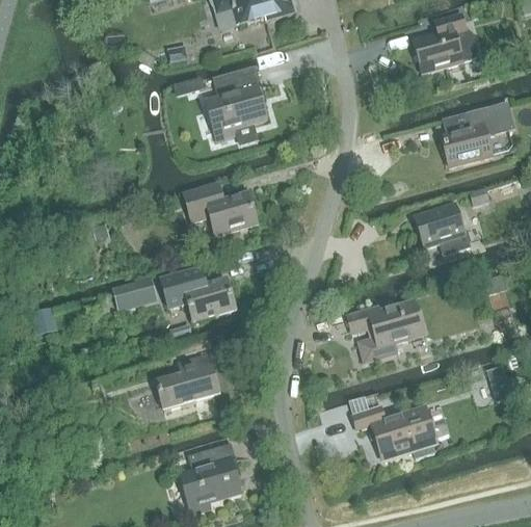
[(210,0),(218,31),(263,17),(264,22),(295,14),(291,0),(210,0)]
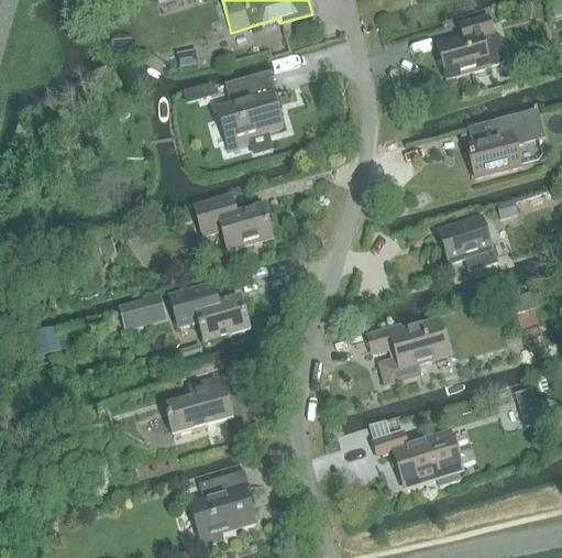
[(487,14),(460,22),(463,34),(436,42),(445,78),(503,62),(505,55),(499,34),(496,32),(493,33),(487,14)]
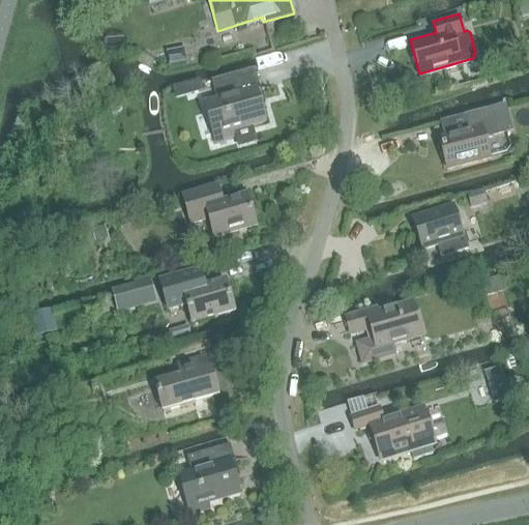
[(182,46),(166,50),(169,62),(185,58),(182,46)]
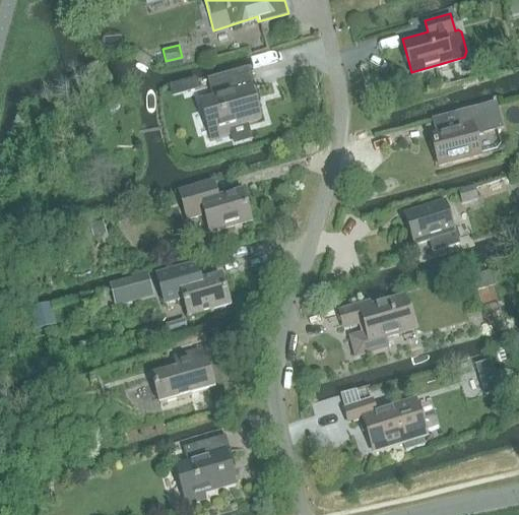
[(210,135),(229,130),(228,125),(259,116),(251,85),(255,84),(249,63),(206,75),(212,95),(200,99),(210,135)]
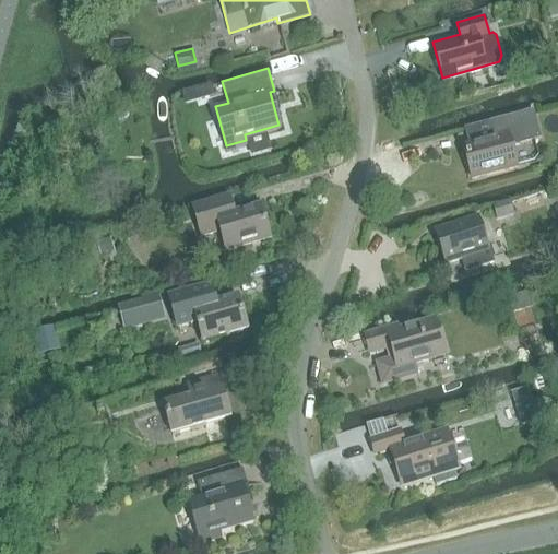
[(209,81),(197,84),(199,95),(212,92),(209,81)]
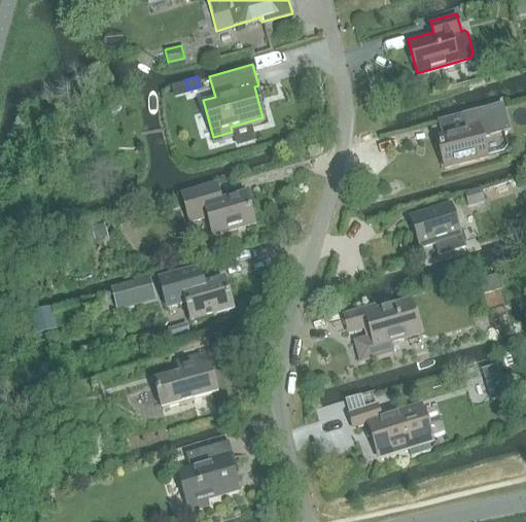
[(465,127),(435,134),(444,166),(487,154),(481,134),(511,126),(503,100),(461,112),(465,127)]
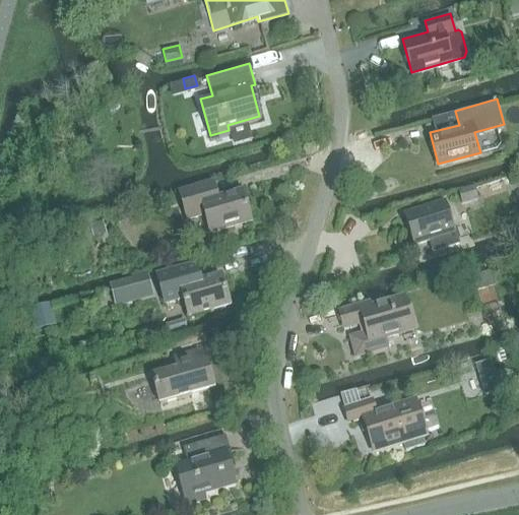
[(210,196),(206,181),(178,189),(186,216),(203,211),(209,231),(246,219),(243,208),(247,206),(241,188),(210,196)]
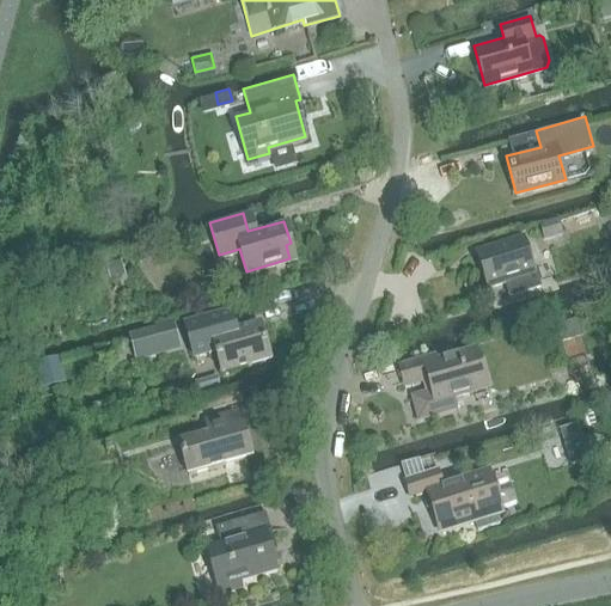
[(557,215),(538,221),(543,236),(562,231),(557,215)]
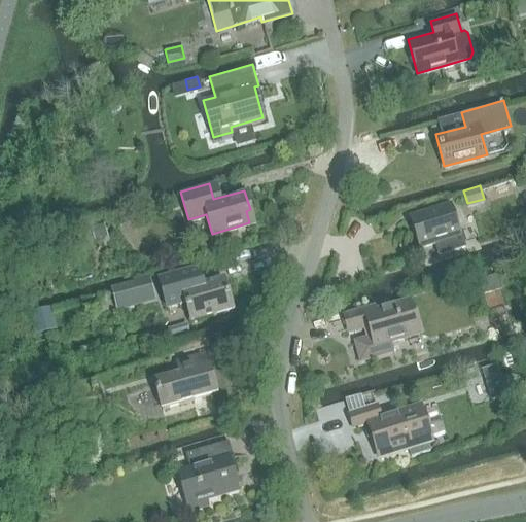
[(458,232),(449,203),(410,215),(419,245),(433,240),(437,253),(464,245),(460,231),(458,232)]
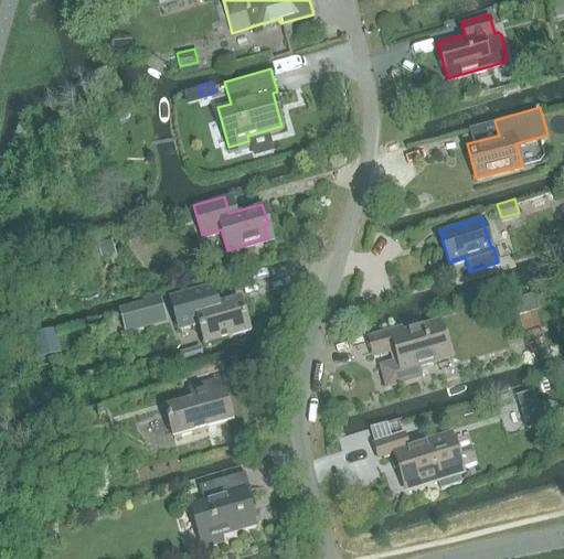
[(103,239),(97,242),(100,253),(107,251),(114,249),(110,237),(103,239)]
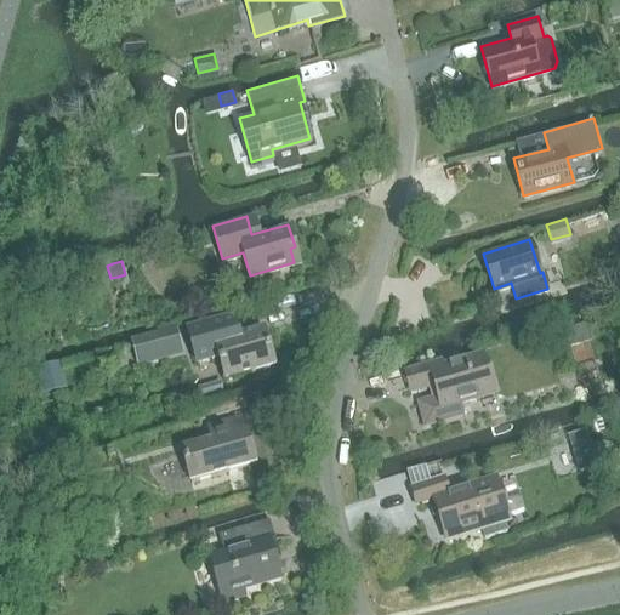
[(226,335),(221,317),(187,326),(197,359),(217,353),(225,376),(268,364),(265,349),(269,348),(262,325),(226,335)]
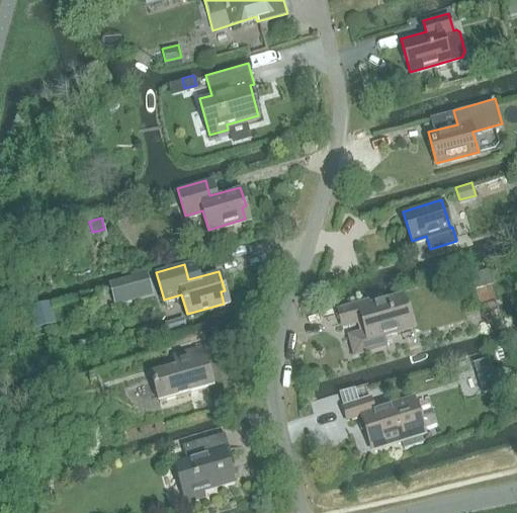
[(488,268),(472,272),(477,287),(493,283),(488,268)]
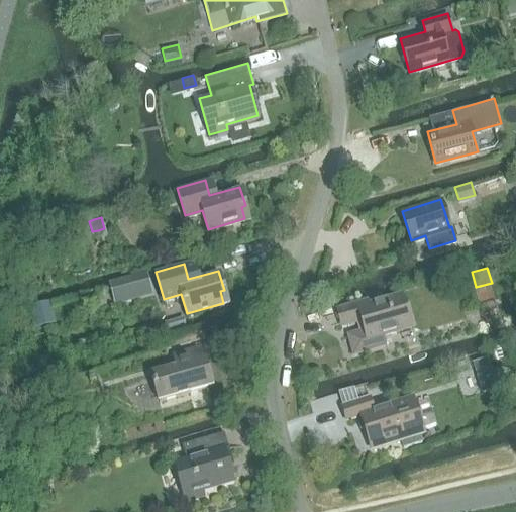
[(143,272),(109,283),(114,302),(148,292),(143,272)]
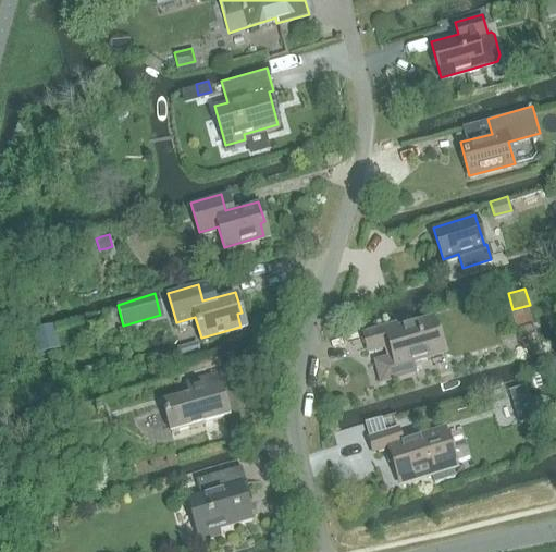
[(395,321),(361,330),(367,348),(384,343),(388,355),(373,358),(381,380),(416,370),(412,359),(442,351),(433,317),(397,327),(395,321)]
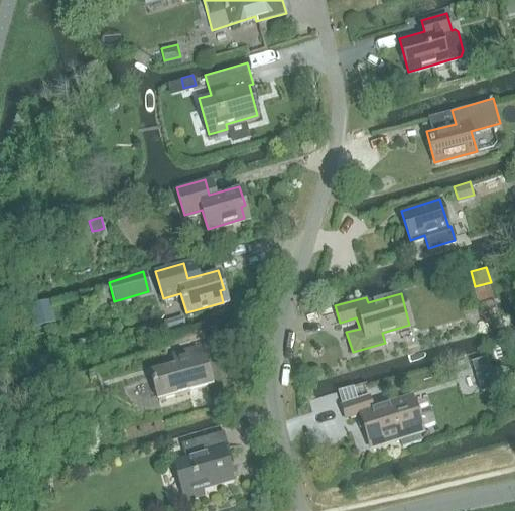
[(45,299),(30,303),(35,321),(52,315),(47,298),(45,299)]
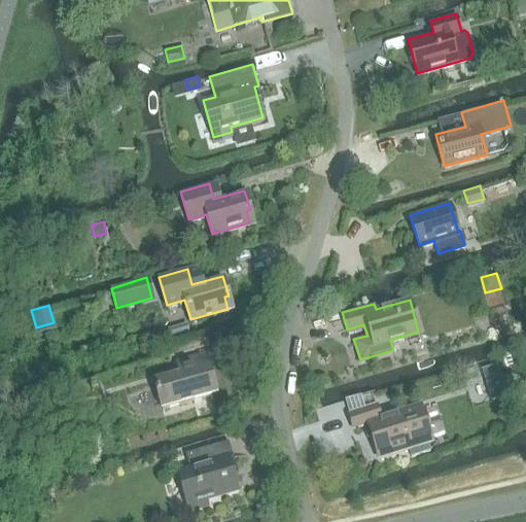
[(161,407),(210,392),(204,372),(211,370),(205,349),(176,357),(179,370),(152,377),(161,407)]
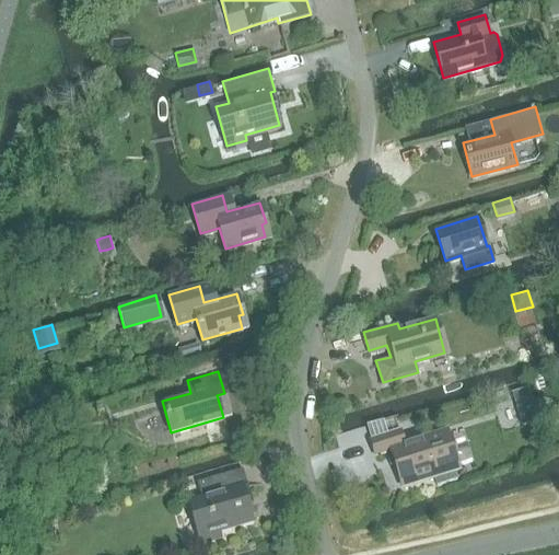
[(533,405),(520,409),(523,421),(537,418),(533,405)]
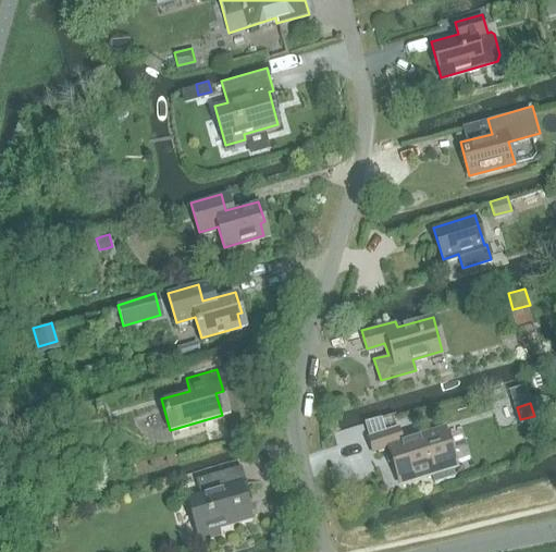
[(399,481),(431,471),(433,480),(455,474),(440,428),(400,440),(397,428),(369,437),(372,450),(388,444),(399,481)]
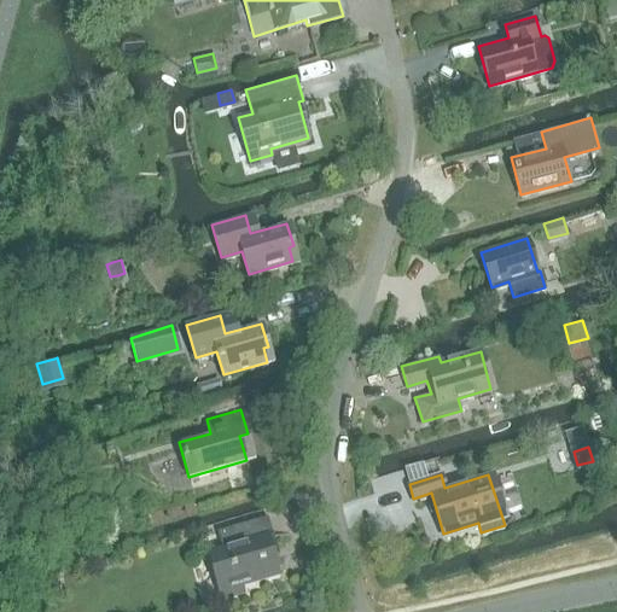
[(220,595),(242,588),(240,583),(278,572),(267,536),(273,535),(267,514),(216,529),(222,548),(208,552),(220,595)]
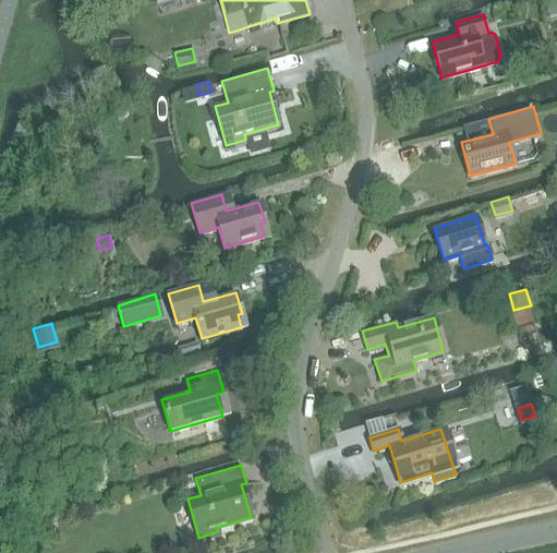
[(52,523),(43,525),(44,535),(55,533),(52,523)]
